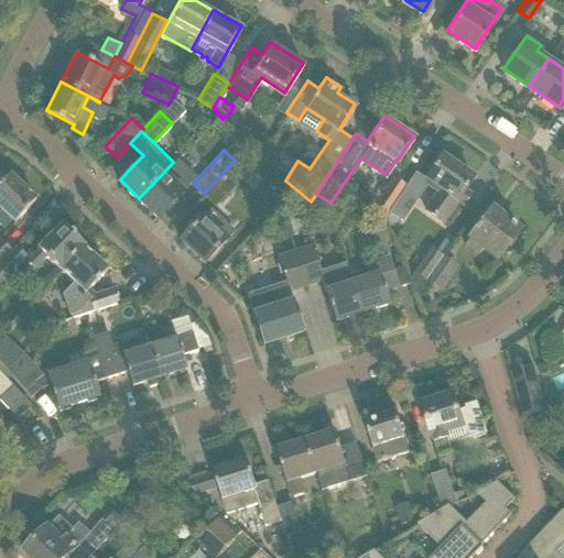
[(442,153),(425,176),(429,178),(440,186),(425,208),(443,219),(457,199),(462,203),(470,190),(464,187),(473,175),(442,153)]
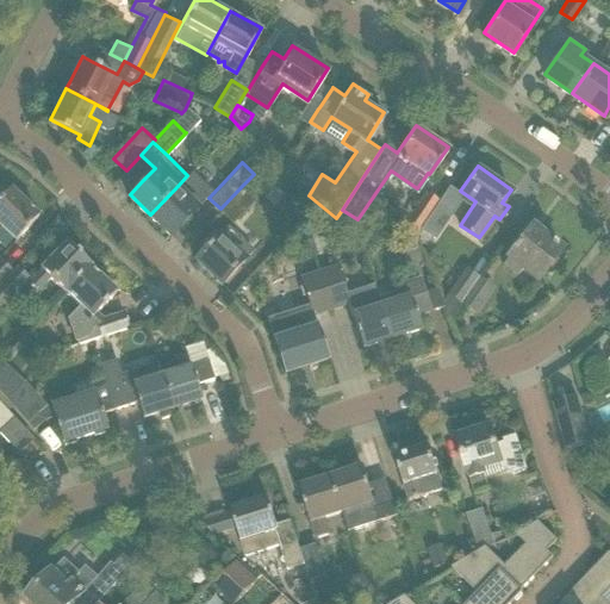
[(179,185),(150,215),(170,234),(198,205),(199,204),(197,203),(211,188),(192,170),(187,175),(179,185)]
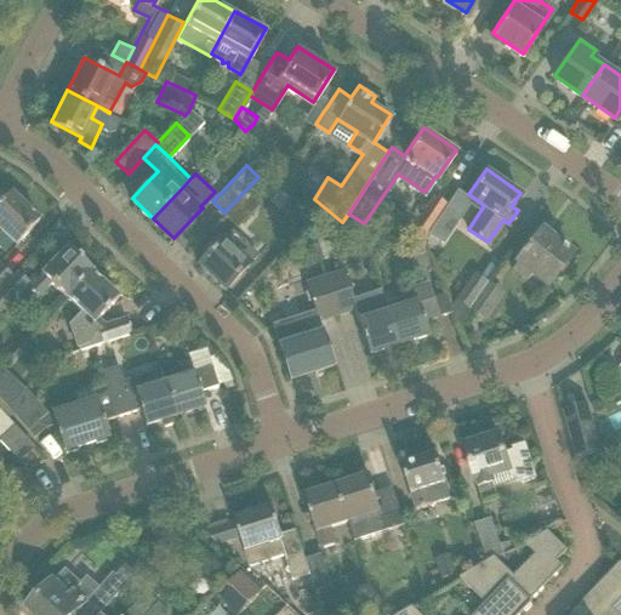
[(457,187),(446,203),(461,214),(472,197),(468,194),(457,187)]
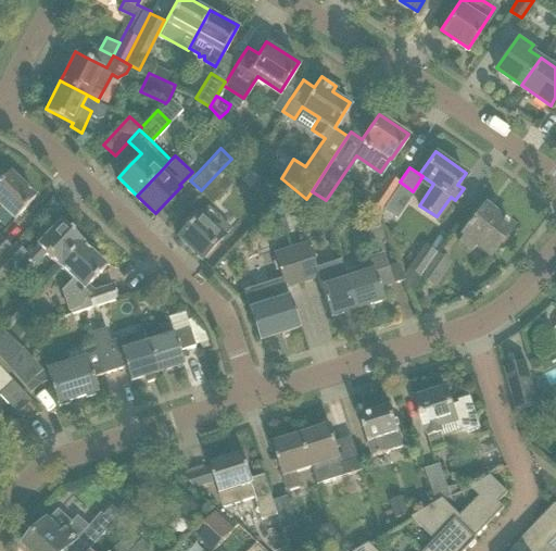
[(9,170),(0,178),(0,201),(14,215),(35,193),(9,170)]
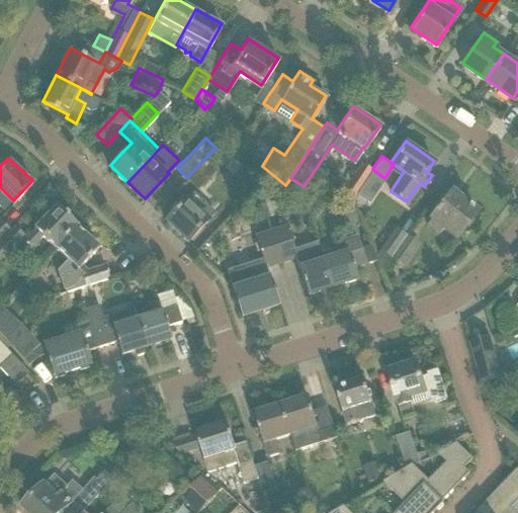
[(205,158),(187,177),(196,186),(214,167),(213,166),(205,158)]
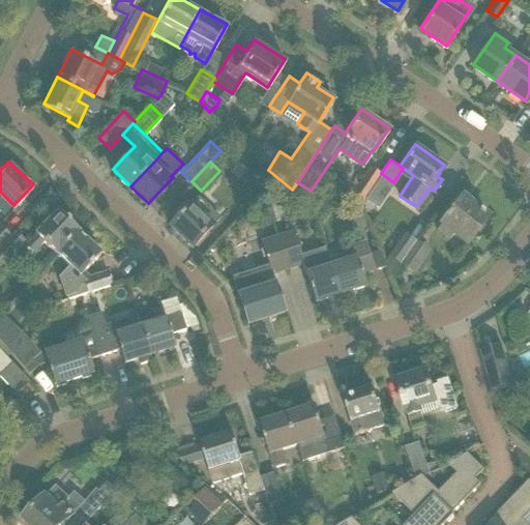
[(371,165),(357,184),(348,199),(358,206),(381,172),(371,165)]
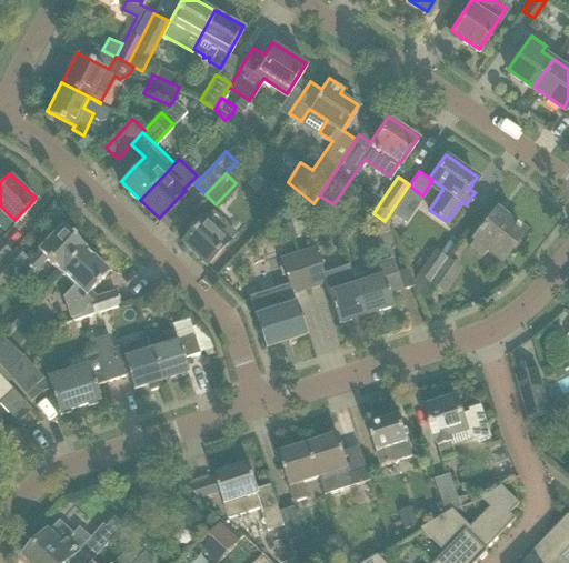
[(212,208),(203,217),(182,239),(206,262),(228,240),(237,230),(212,208)]
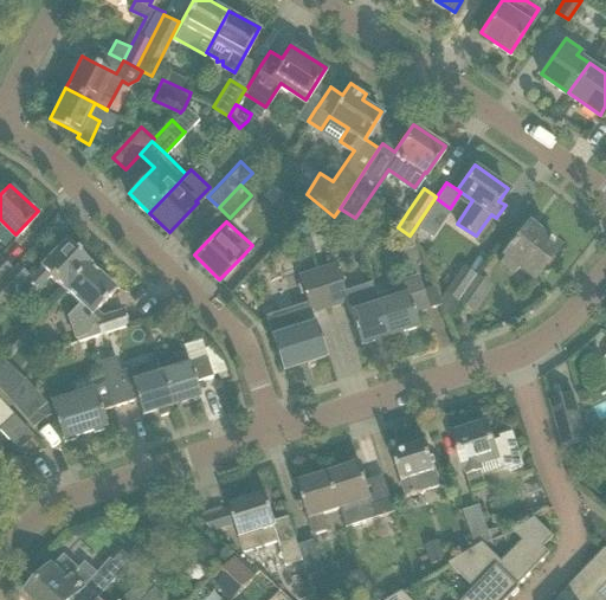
[(519,263),(533,275),(558,244),(528,221),(514,239),(513,239),(509,244),(510,245),(501,257),(514,269),(519,263)]
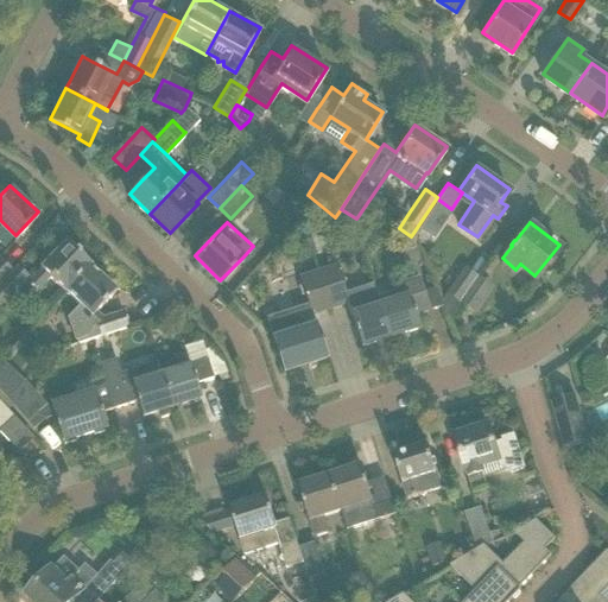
[(409,263),(422,257),(413,235),(399,241),(409,263)]
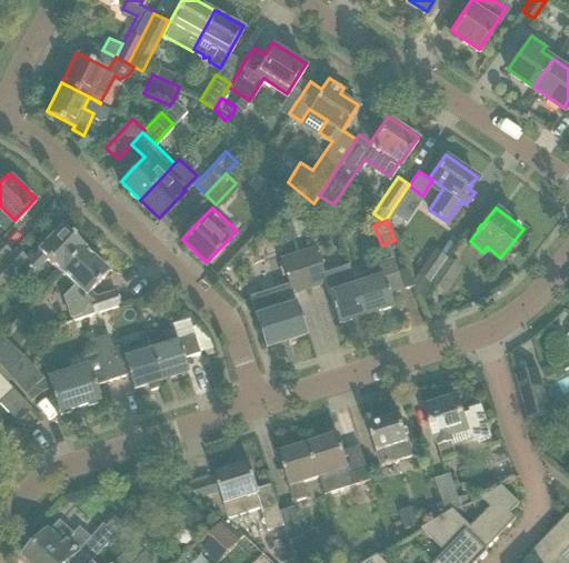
[(0,261),(0,279),(5,283),(23,261),(32,270),(46,255),(60,270),(83,245),(85,244),(61,222),(33,252),(30,249),(25,254),(16,245),(11,250),(0,261)]
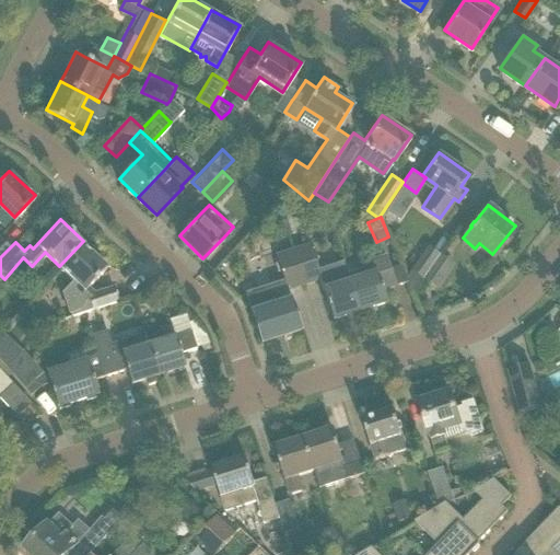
[(0,235),(0,257),(11,246),(0,235)]
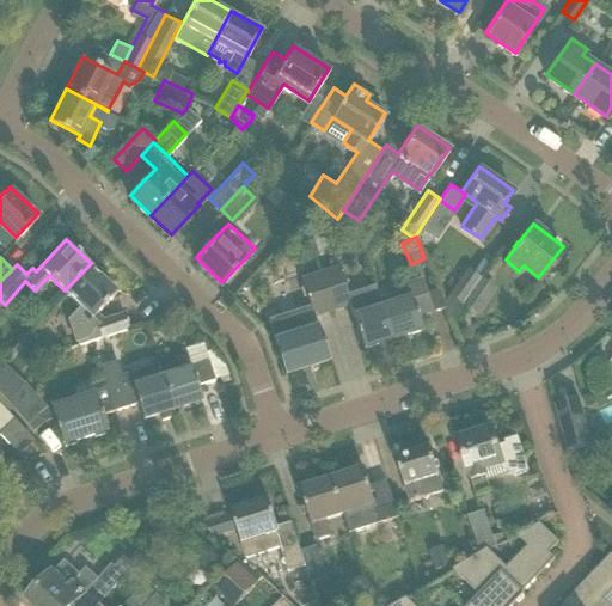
[(90,264),(65,291),(79,304),(67,316),(74,340),(77,338),(78,342),(101,335),(99,334),(129,324),(124,308),(103,316),(97,310),(116,289),(90,264)]
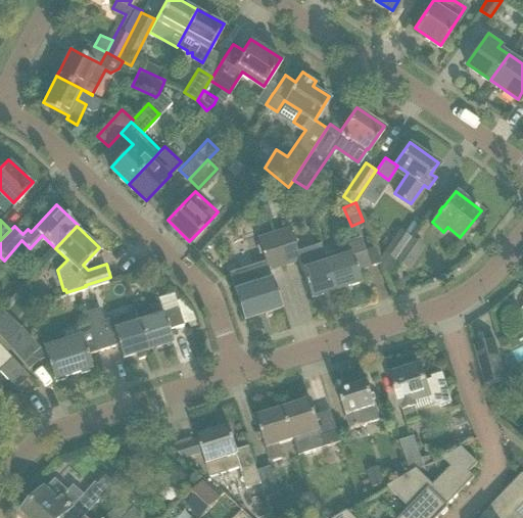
[(274,231),(283,262),(296,257),(287,227),(274,231)]
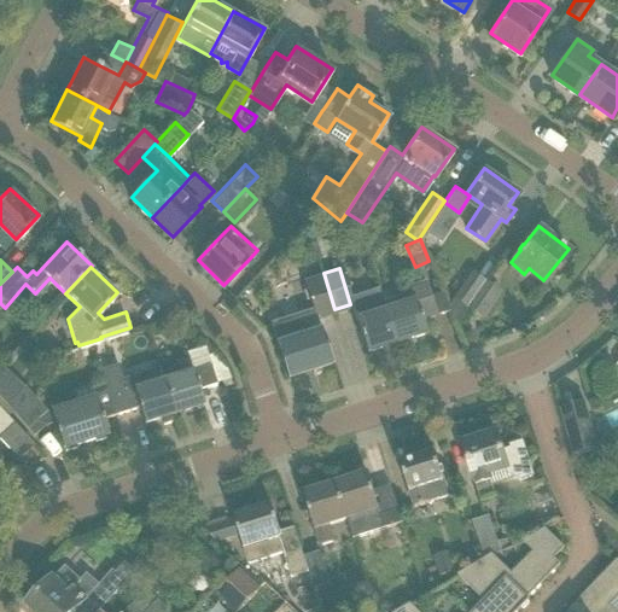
[(467,301),(484,278),(471,269),(455,292),(467,301)]
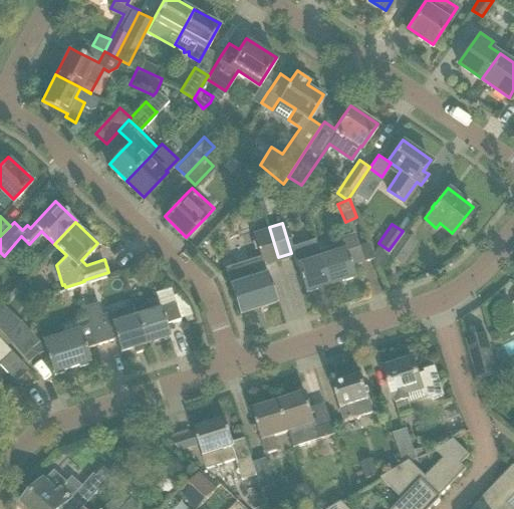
[(278,257),(269,227),(254,232),(263,262),(278,257)]
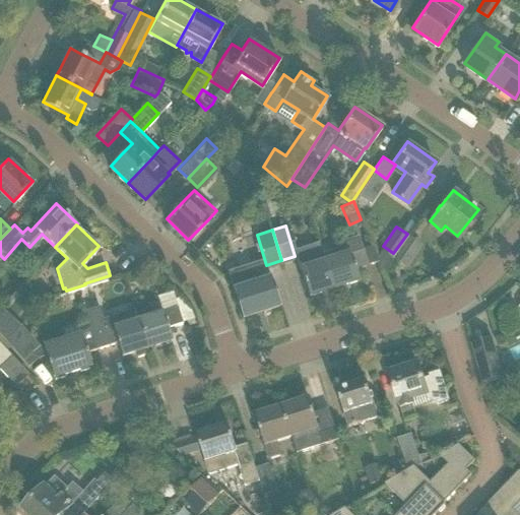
[(407,234),(393,253),(406,262),(419,243),(407,234)]
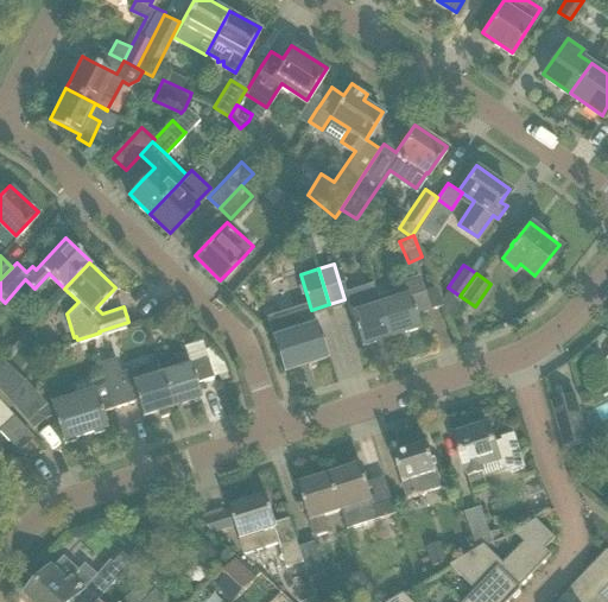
[(428,308),(418,276),(403,280),(404,284),(386,290),(382,280),(374,284),(379,301),(392,340),(406,336),(404,329),(418,324),(413,311),(428,308)]
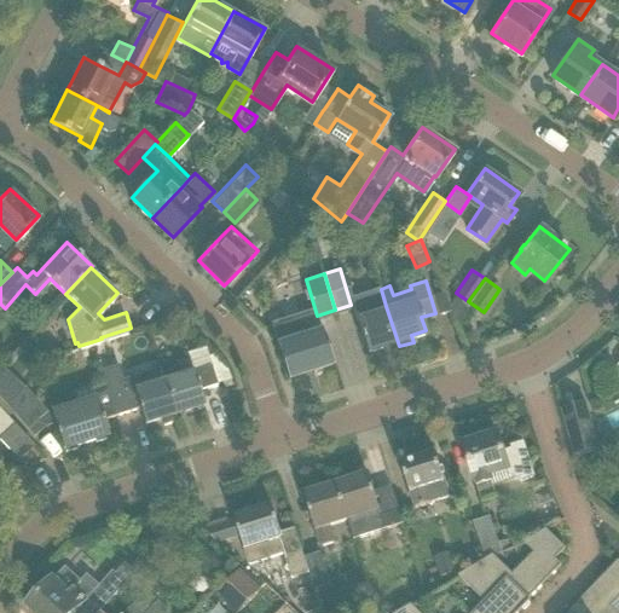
[(380,287),(351,295),(357,316),(362,330),(360,331),(362,335),(363,335),(368,350),(382,345),(385,351),(386,352),(387,352),(391,351),(391,350),(392,348),(399,346),(386,306),(381,289),(380,287)]
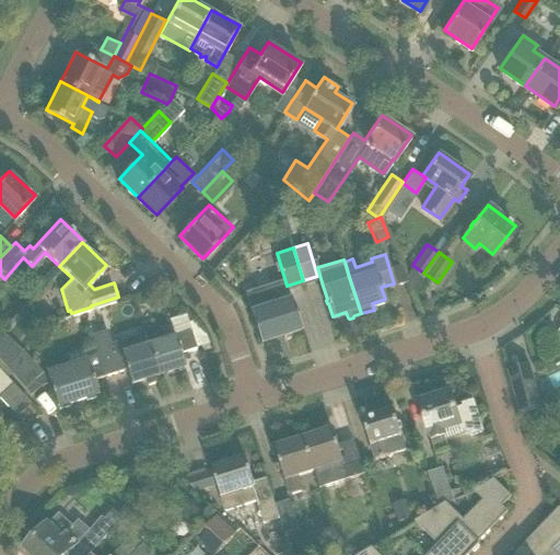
[(294,310),(291,297),(252,310),(255,322),(254,322),(255,326),(256,326),(260,338),(300,326),(296,313),(298,313),(295,309),(294,310)]
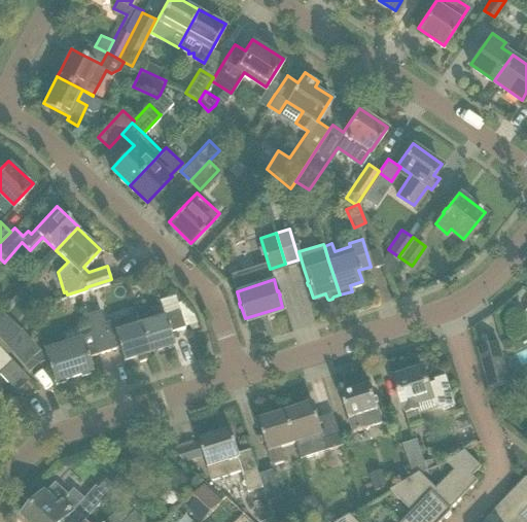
[(136,309),(148,350),(173,342),(169,331),(170,329),(184,324),(179,308),(164,313),(160,302),(136,309)]
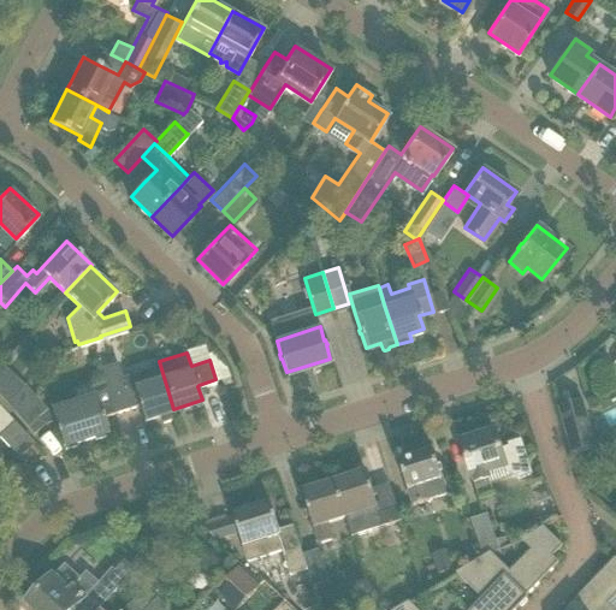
[(0,360),(0,392),(6,401),(25,380),(3,359),(0,360)]
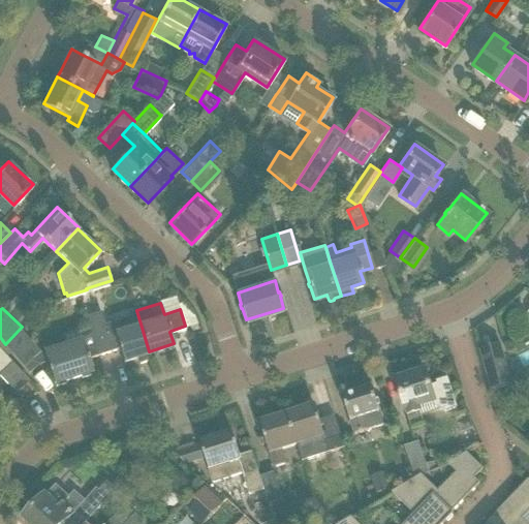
[(136,310),(104,320),(100,308),(87,312),(90,325),(99,351),(119,345),(119,347),(120,347),(124,359),(137,355),(139,360),(151,357),(149,351),(136,310)]
